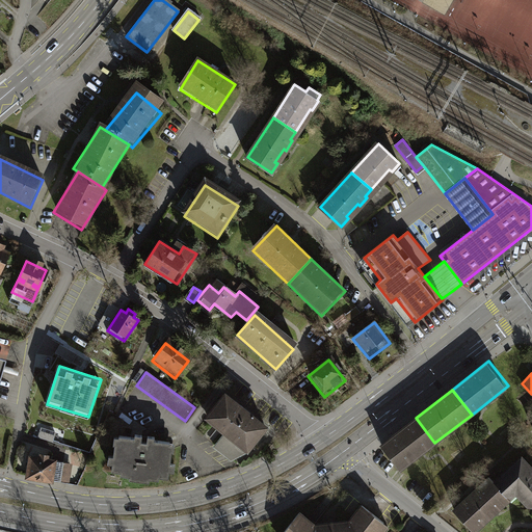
[(266,428),(222,393),(204,417),(227,435),(215,451),(230,462),(246,451),(266,428)]
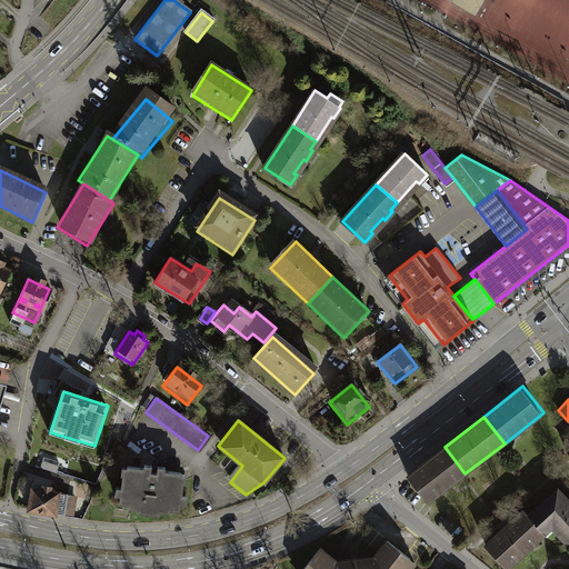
[(445,447),(406,478),(426,503),(465,473),(445,447)]
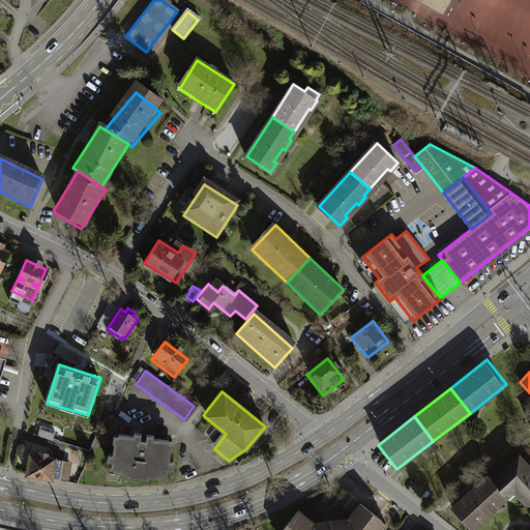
[(35,424),(33,435),(61,440),(62,431),(35,424)]
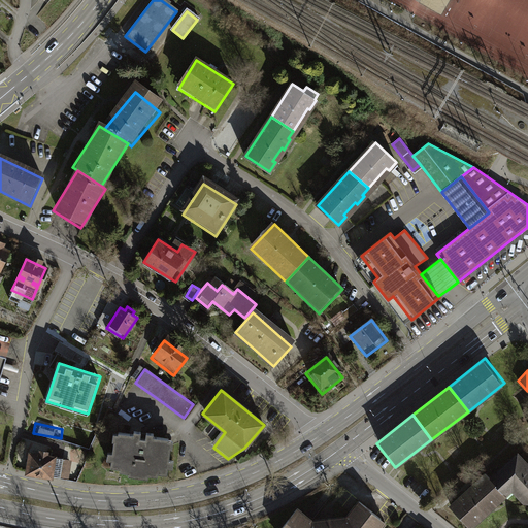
[(118,432),(118,441),(113,441),(111,467),(120,467),(120,471),(129,472),(129,475),(147,477),(147,474),(158,475),(158,473),(167,474),(170,449),(167,448),(168,438),(153,437),(154,433),(146,433),(145,439),(140,438),(141,432),(134,431),(133,434),(118,432)]
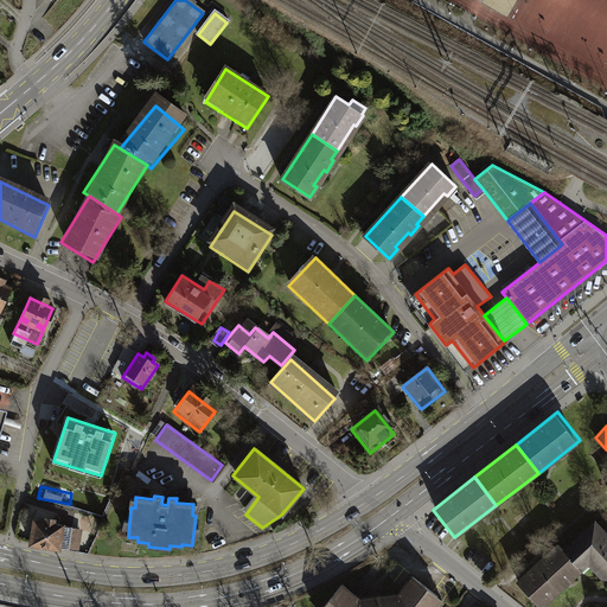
[(45,522),(34,521),(31,544),(59,549),(61,548),(69,549),(72,526),(55,524),(56,519),(46,518),(45,522)]
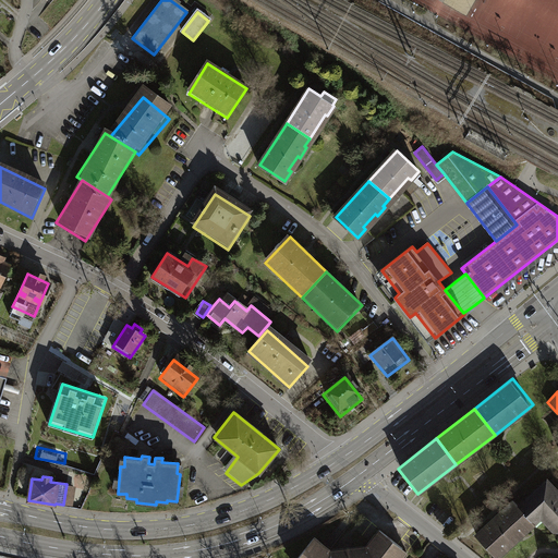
[(557,490),(547,480),(518,506),(532,520),(534,522),(541,516),(556,531),(557,530),(557,490)]
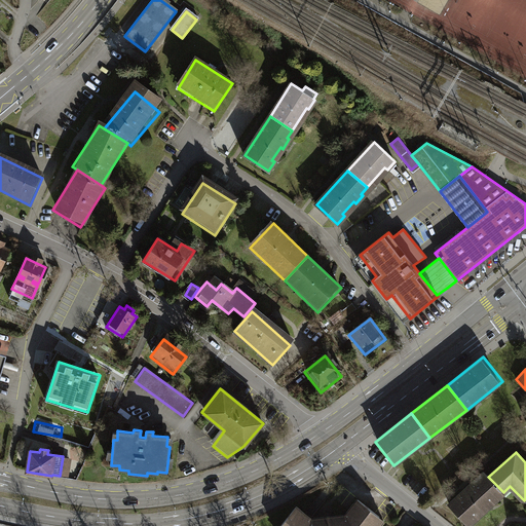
[(484,472),(449,503),(468,525),(477,517),(475,515),(487,504),(488,506),(496,499),(494,496),(501,490),(488,477),(484,472)]
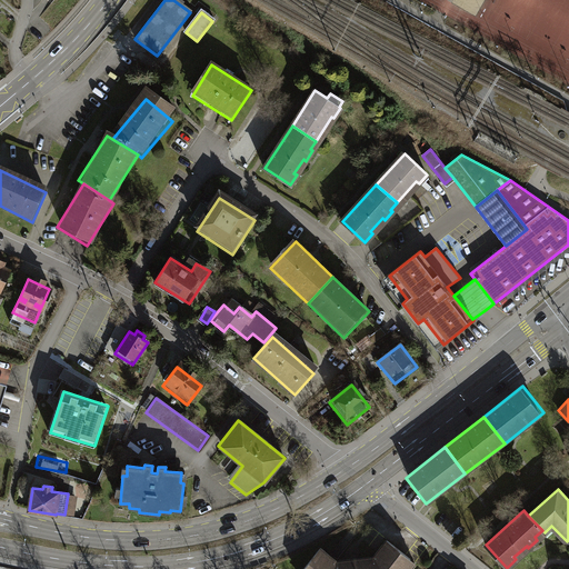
[(329,563),(310,552),(298,568),(399,568),(403,563),(380,543),(367,560),(329,563)]
